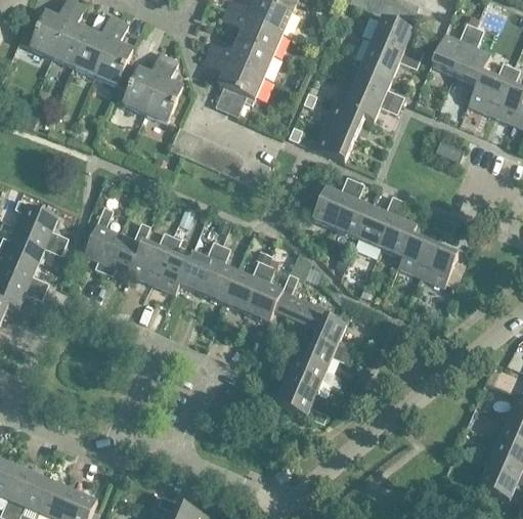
[(51,56),(76,1),(74,0),(66,0),(57,17),(44,11),(39,25),(28,19),(17,42),(51,56)]
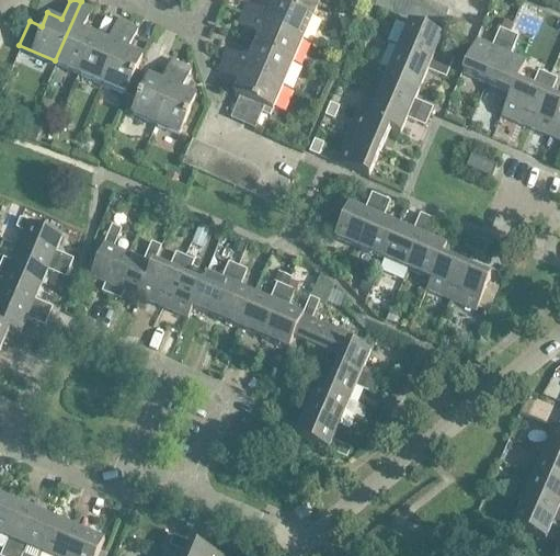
[(244,0),(241,10),(301,36),(317,1),(315,0),(271,0),(266,10),(244,0)]
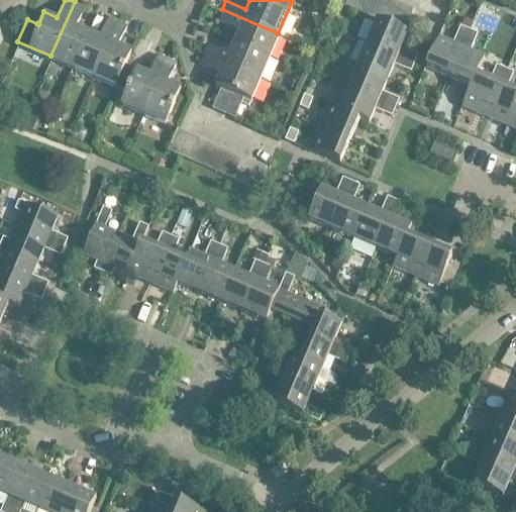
[(358,9),(363,0),(349,0),(348,4),(358,9)]
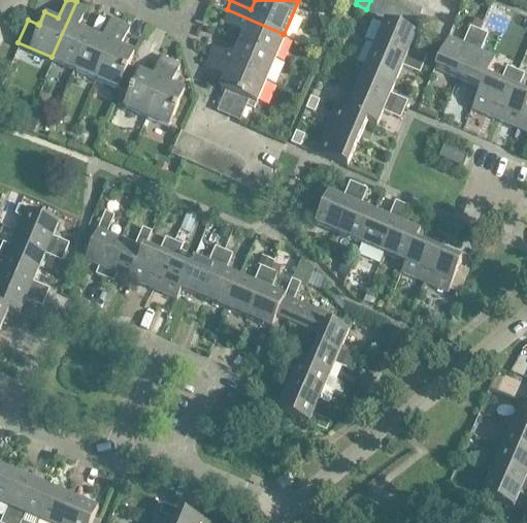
[(377,13),(383,0),(370,0),(366,9),(377,13)]
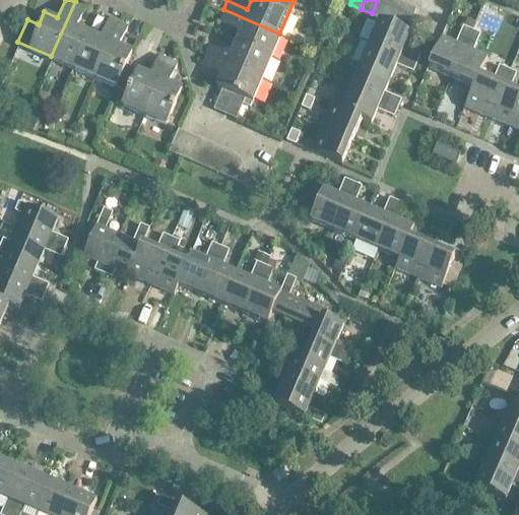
[(378,16),(382,18),(390,0),(377,0),(372,13),(378,16)]
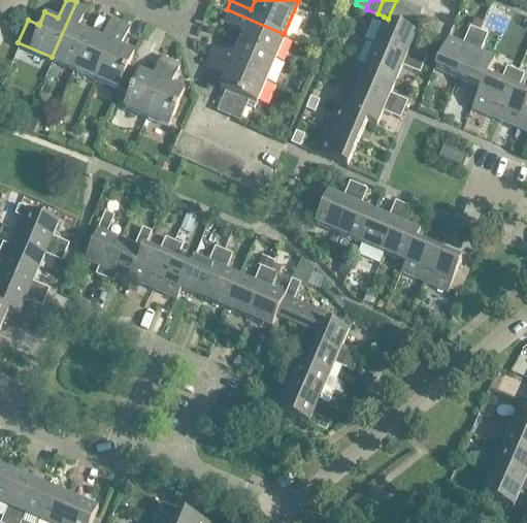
[(388,19),(399,23),(408,0),(396,0),(388,19)]
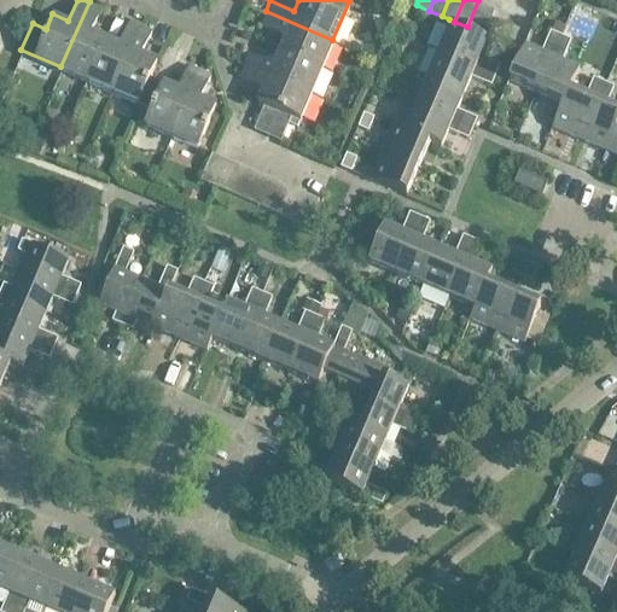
[(478,0),(467,27),(482,34),(493,6),(478,0)]
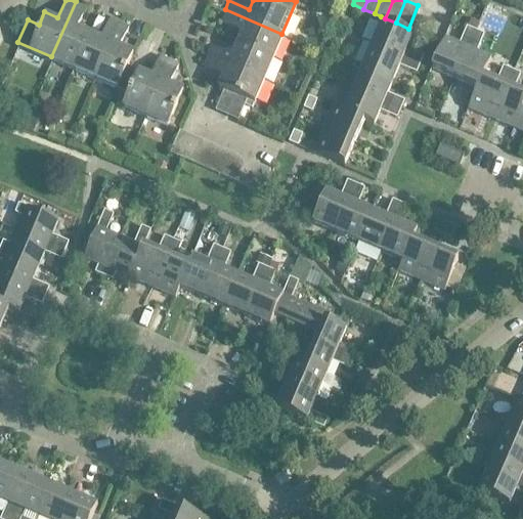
[(73,66),(88,30),(76,25),(85,4),(76,1),(51,56),(73,66)]
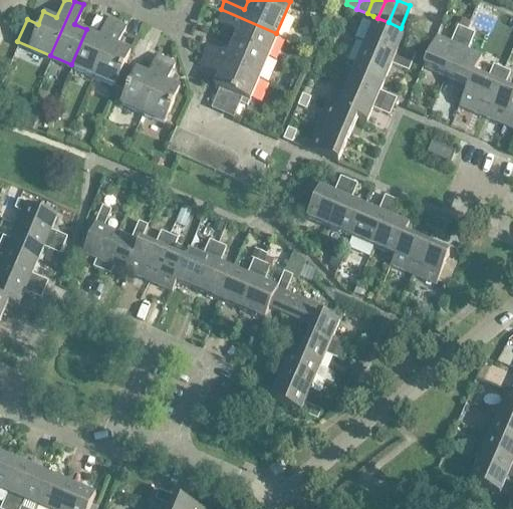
[(276,33),(221,9),(217,18),(237,27),(231,39),(267,54),(276,33)]
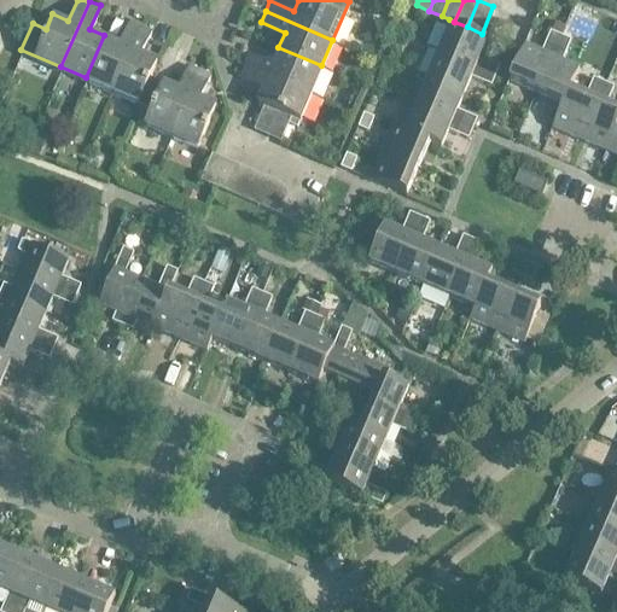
[(111,88),(139,23),(128,18),(118,42),(104,35),(86,77),(111,88)]
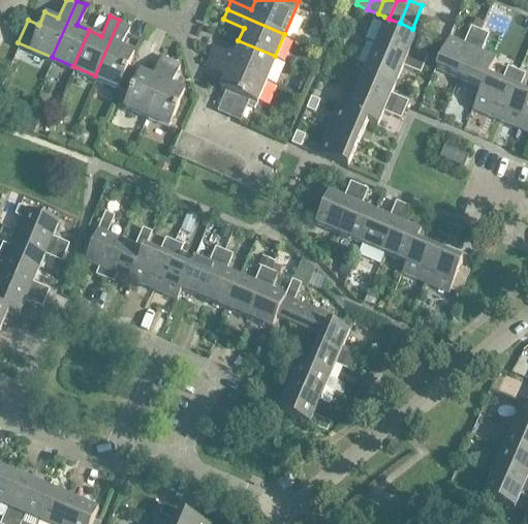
[(416,30),(412,29),(400,23),(389,19),(384,17),(374,40),(423,61),(427,52),(410,44),(416,30)]
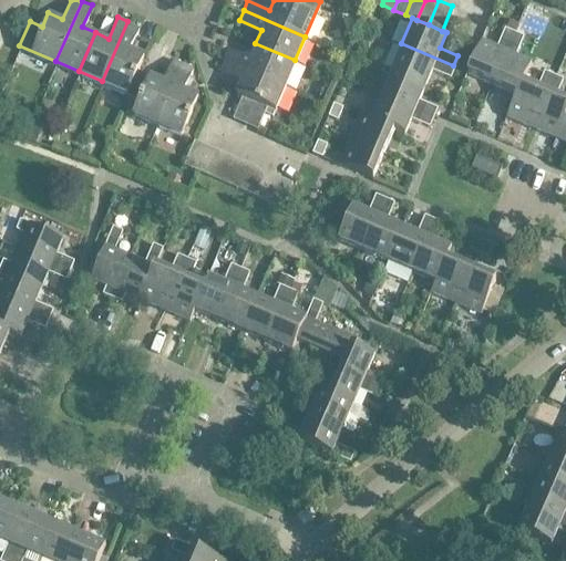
[(126,92),(136,68),(143,53),(129,47),(139,24),(127,21),(102,81),(126,92)]
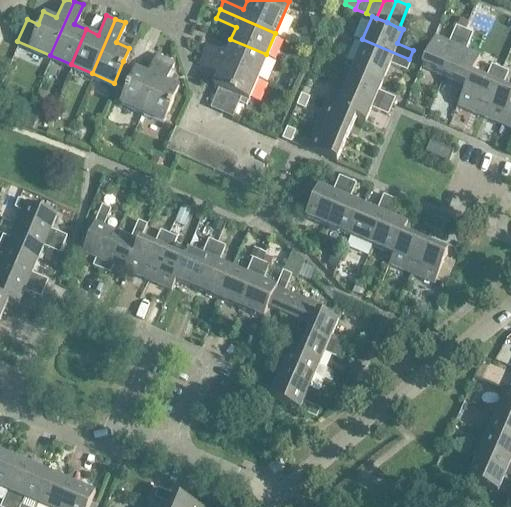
[(443,73),(463,26),(455,23),(448,39),(434,33),(421,64),(443,73)]
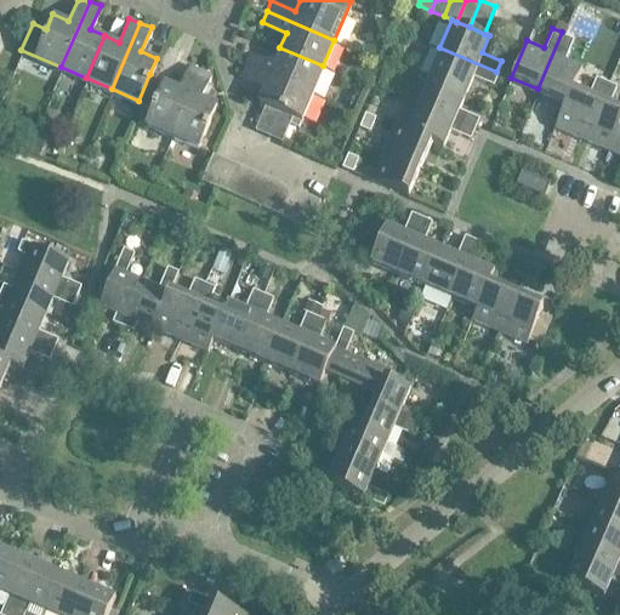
[(564,101),(570,87),(581,63),(564,56),(573,36),(562,32),(538,89),(564,100),(564,101)]
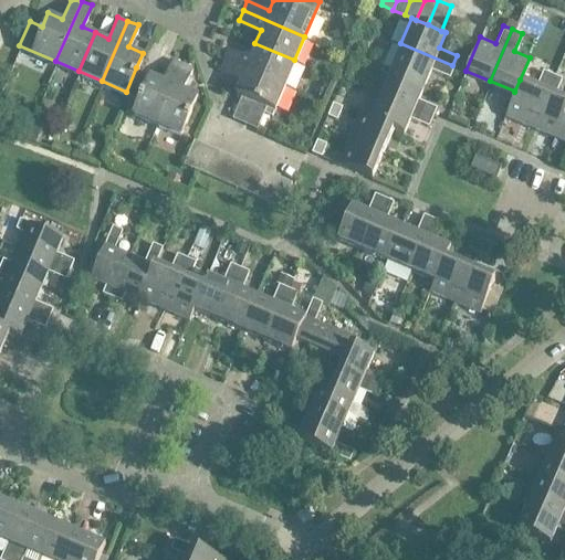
[(294,60),(254,43),(249,56),(227,46),(223,56),(284,83),(294,60)]
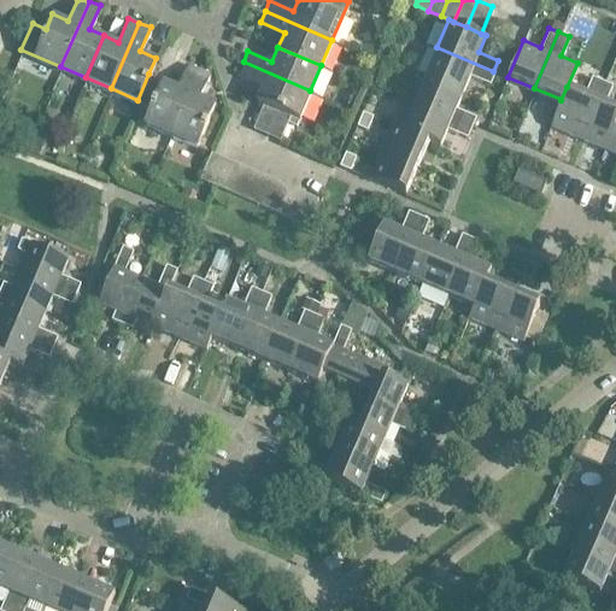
[(490,81),(493,71),(436,47),(426,74),(462,89),(469,72),(490,81)]
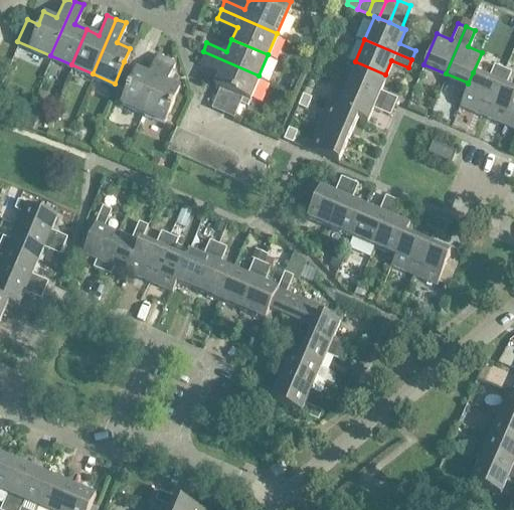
[(165,55),(156,51),(148,71),(124,61),(115,83),(126,88),(120,102),(142,112),(165,55)]
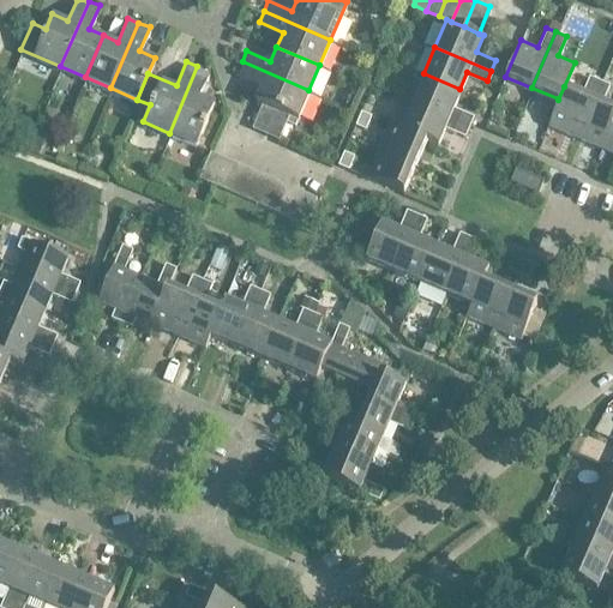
[(275,107),(288,113),(298,116),(308,90),(242,61),(238,72),(262,83),(254,98),(262,101),(275,107)]
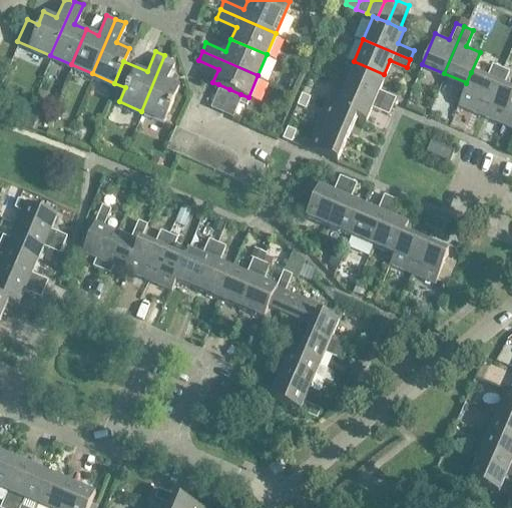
[(164,55),(141,111),(162,120),(178,85),(165,79),(173,59),(164,55)]
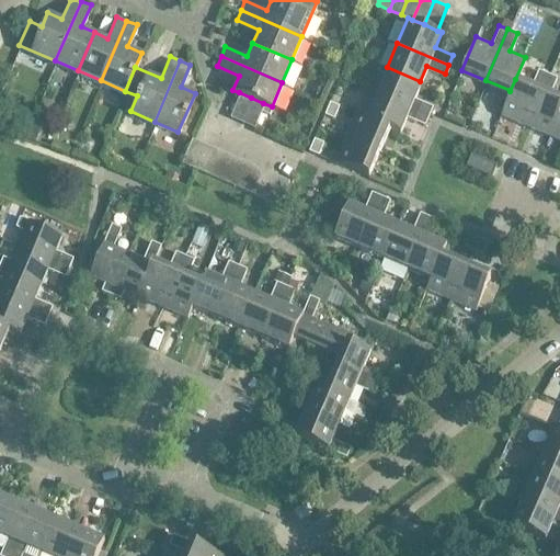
[(414,95),(420,81),(387,67),(376,91),(429,113),(432,103),(414,95)]
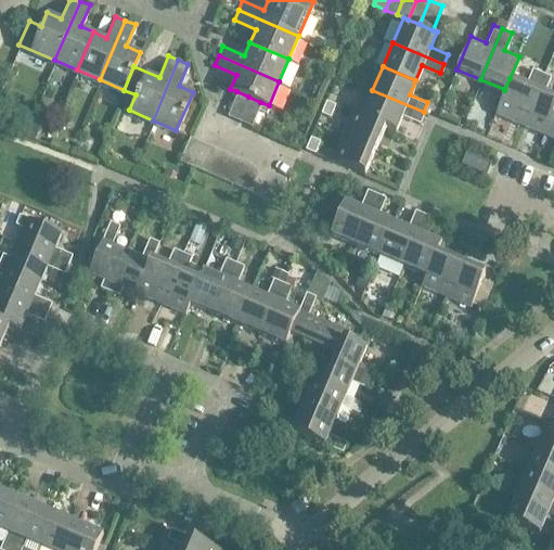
[(524,85),(510,78),(504,90),(504,89),(494,111),(519,122),(541,71),(531,66),(524,85)]
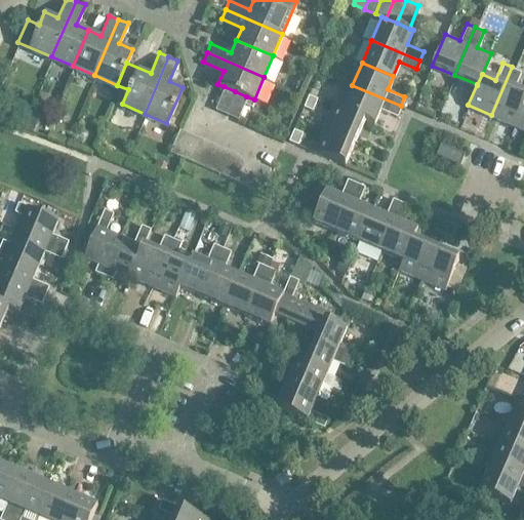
[(514,125),(523,104),(523,101),(523,91),(513,87),(520,70),(512,67),(491,115),(514,125)]
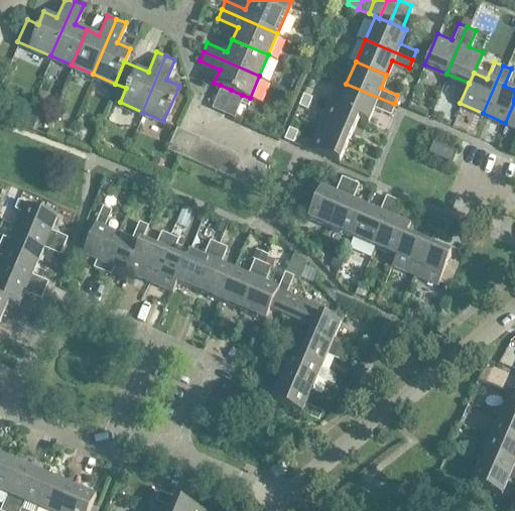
[(390,112),(394,104),(346,84),(337,106),(357,115),(367,119),(373,105),(390,112)]
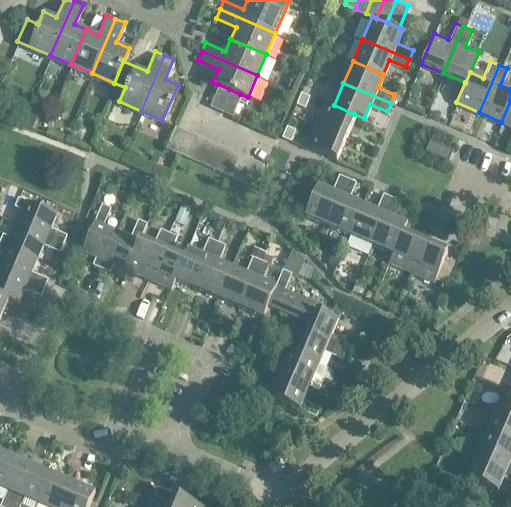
[(218,84),(210,103),(221,108),(229,89),(218,84)]
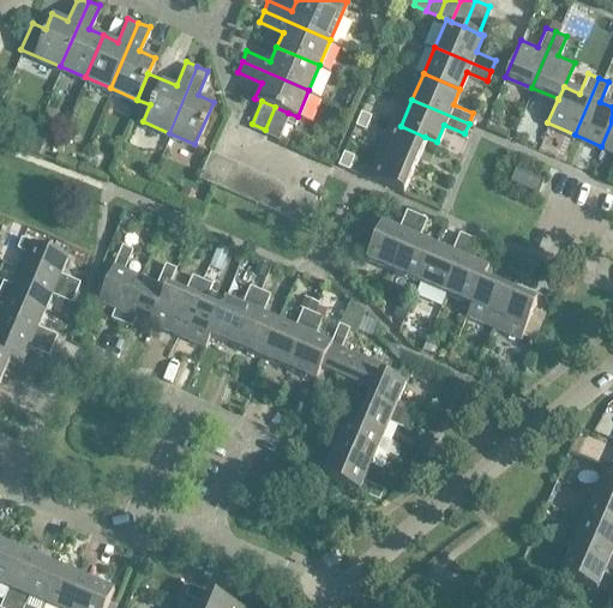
[(265,130),(278,136),(288,113),(275,107),(265,130)]
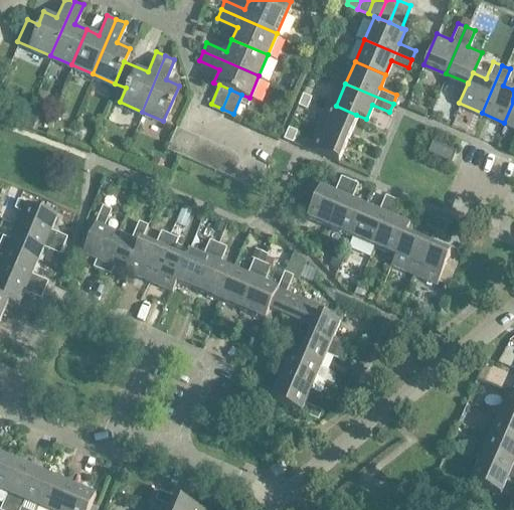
[(305,107),(310,96),(301,92),(296,103),(305,107)]
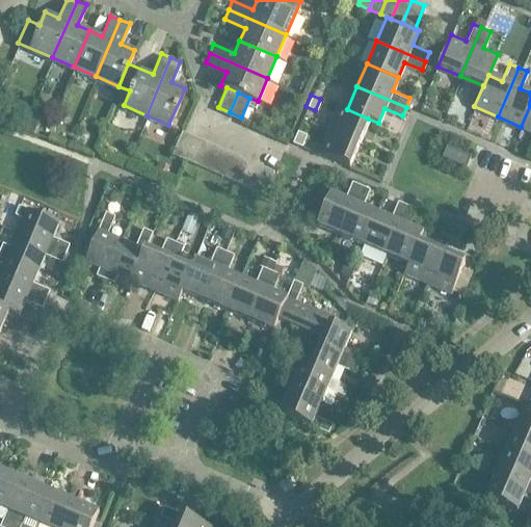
[(368,119),(347,109),(337,104),(327,128),(359,141),(368,119)]
